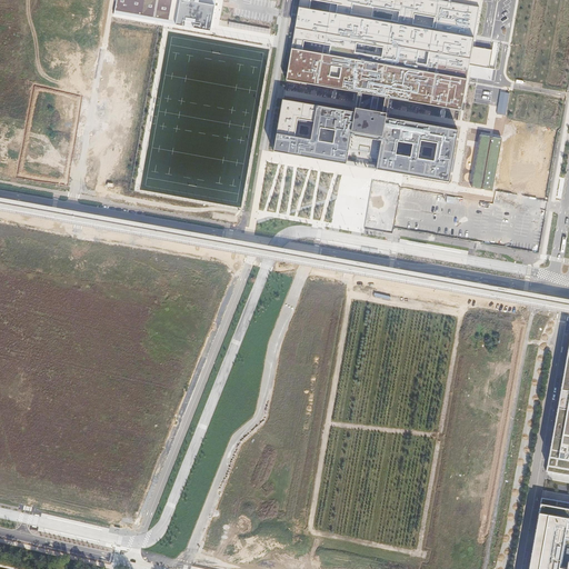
[(216,0),(116,0),(115,13),(210,31),(216,0)]
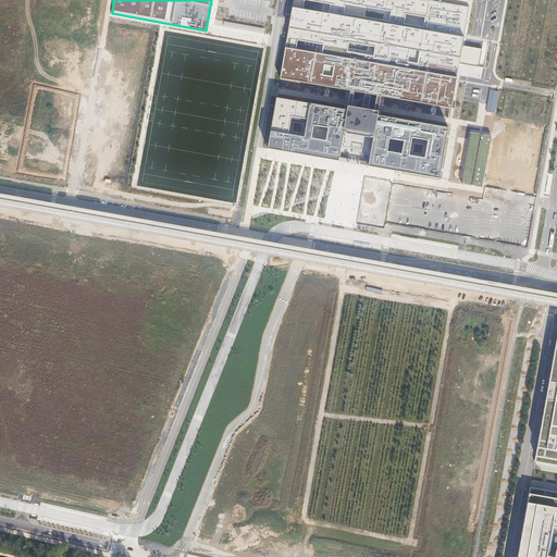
[(293,0),(293,3),(293,7),(292,8),(291,15),(289,20),(289,21),(289,24),(288,27),(288,28),(287,34),(287,38),(286,40),(286,41),(286,45),(285,48),(285,50),(285,51),(284,54),(284,56),(284,57),(284,59),(283,61),(283,63),(283,64),(282,67),(282,69),(282,70),(280,77),(284,78),(285,78),(288,79),(292,79),(293,79),(296,81),(298,81),(299,82),(300,82),(302,82),(304,82),(305,82),(307,83),(309,83),(310,83),(311,84),(312,84),(313,84),(318,85),(319,85),(322,85),(325,86),(329,86),(330,87),(331,87),(332,87),(333,87),(337,88),(341,88),(350,90),(348,106),(347,110),(345,110),(344,110),(341,109),(335,108),(330,107),(326,107),(324,106),(322,106),(319,106),(317,104),(312,104),(310,103),(308,103),(302,102),(298,101),(293,100),(292,100),(288,100),(287,99),(286,99),(285,99),(284,99),(276,98),(275,102),(275,103),(275,106),(275,107),(275,108),(275,109),(274,112),(274,113),(274,115),(273,118),(273,120),(272,122),(272,125),(272,127),(271,128),(271,131),(271,132),(271,133),(271,134),(270,137),(270,138),(270,140),(269,143),(269,144),(269,146),(268,149),(274,150),(275,150),(277,150),(279,150),(283,151),(284,151),(288,152),(293,153),(294,153),(298,155),(299,155),(304,155),(305,156),(306,156),(308,156),(313,157),(314,157),(318,158),(319,158),(323,158),(323,159),(324,159),(329,159),(330,160),(331,160),(332,160),(338,161),(349,163),(369,165),(376,168),(378,168),(379,168),(380,168),(382,168),(383,169),(384,169),(385,169),(387,169),(388,169),(388,170),(390,170),(392,170),(394,170),(395,170),(395,171),(397,171),(399,171),(401,171),(401,172),(403,172),(404,172),(407,172),(408,173),(409,173),(411,173),(413,173),(415,173),(415,174),(419,174),(420,174),(423,175),(424,175),(425,175),(429,176),(430,176),(432,176),(434,177),(440,177),(441,174),(441,173),(441,172),(441,170),(441,169),(442,168),(442,165),(442,163),(442,162),(443,159),(443,158),(443,157),(444,155),(444,153),(444,152),(444,149),(445,148),(445,147),(445,145),(445,144),(445,143),(446,139),(446,138),(446,137),(446,136),(447,135),(447,134),(447,133),(448,127),(444,126),(443,126),(442,126),(440,126),(437,125),(436,125),(433,124),(432,124),(429,124),(428,124),(424,123),(423,123),(399,119),(397,119),(379,114),(378,114),(378,111),(381,96),(382,96),(384,97),(387,97),(388,97),(391,98),(392,98),(395,98),(397,99),(399,99),(404,100),(405,100),(406,100),(408,100),(416,101),(417,102),(421,102),(423,103),(424,103),(426,103),(429,103),(432,104),(433,104),(434,104),(436,104),(438,106),(440,106),(442,106),(443,106),(444,107),(446,107),(447,107),(450,108),(453,97),(453,96),(454,93),(454,91),(454,90),(454,88),(455,86),(455,85),(455,83),(456,81),(456,79),(456,77),(456,76),(457,73),(457,71),(458,66),(458,64),(458,63),(479,66),(482,49),(461,46),(463,37),(463,34),(466,24),(467,17),(467,14),(468,7),(466,7),(463,5),(460,5),(457,4),(454,4),(450,3),(446,2),(443,2),(440,1),(431,0),(293,0)]
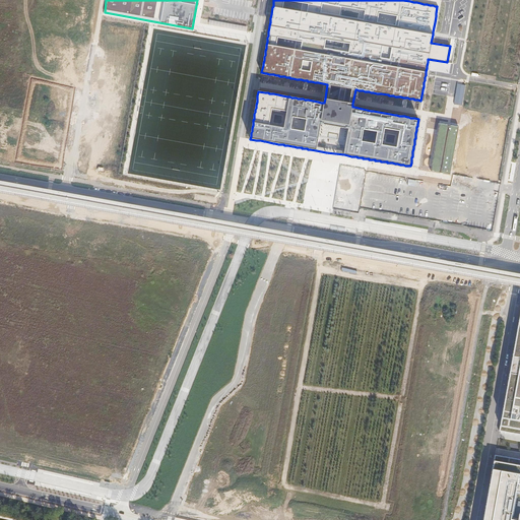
[(247,26),(209,20),(209,25),(247,31),(247,26)]
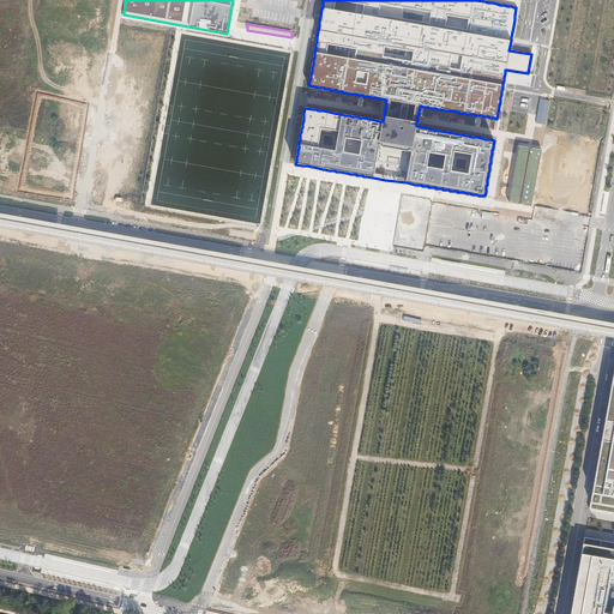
[(549,101),(540,100),(536,122),(546,125),(549,101)]
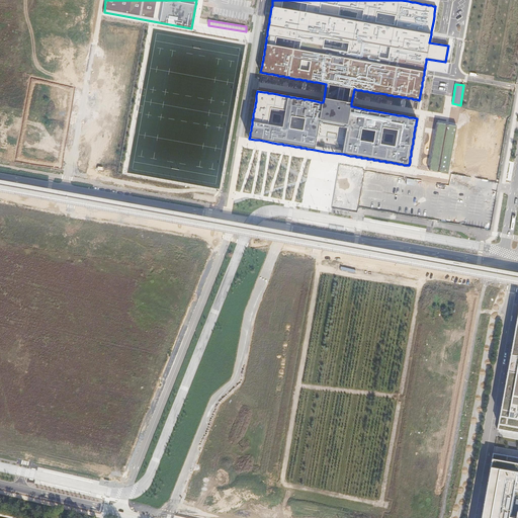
[(448,174),(456,126),(437,123),(429,171),(448,174)]
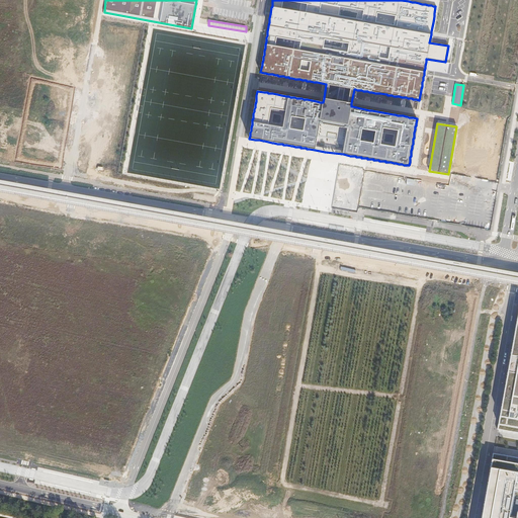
[(517,313),(498,430),(517,433),(517,313)]
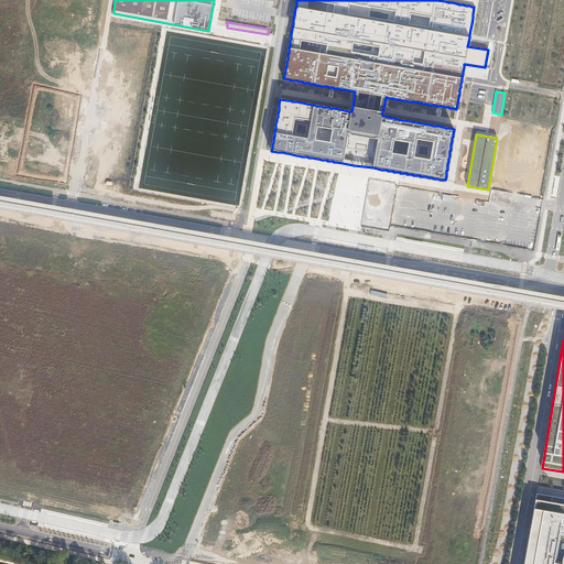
[(563,563),(563,498),(537,494),(523,563),(563,563)]
